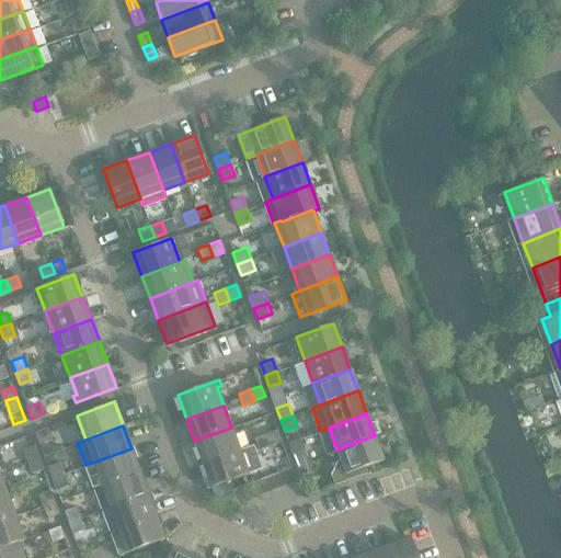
[(37,431),(41,442),(53,437),(48,426),(37,431)]
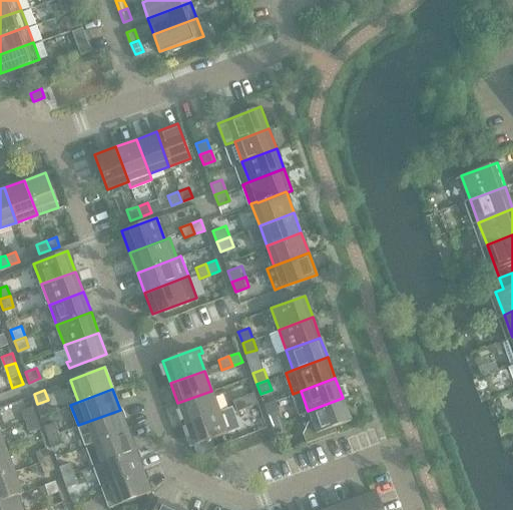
[(185,424),(219,411),(211,391),(177,403),(185,424)]
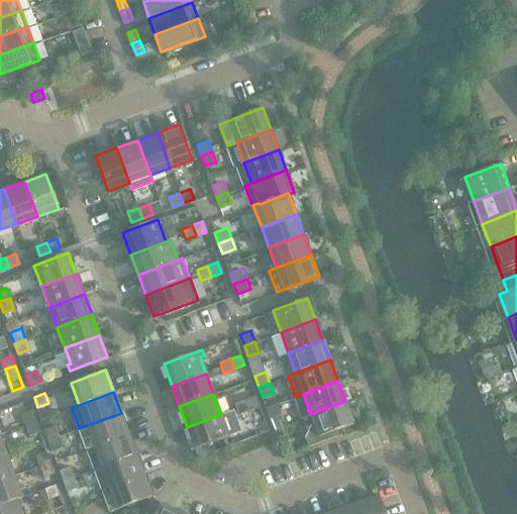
[(245,399),(248,409),(259,406),(254,395),(245,399)]
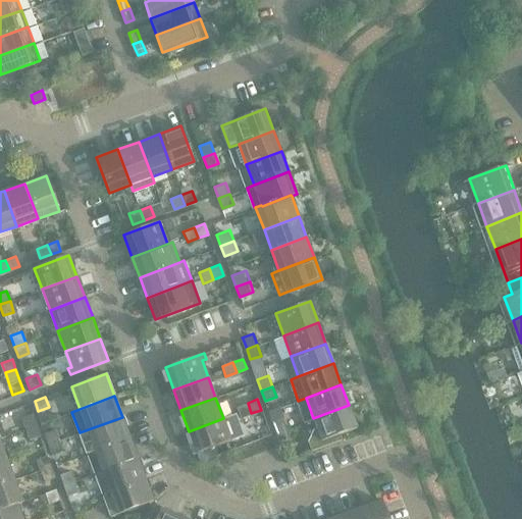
[(241,417),(251,413),(248,403),(237,407),(241,417)]
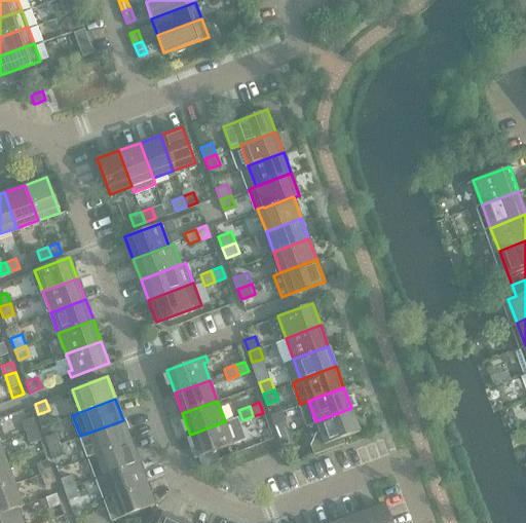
[(359,431),(351,408),(315,421),(320,432),(316,433),(310,445),(313,454),(344,443),(342,437),(359,431)]
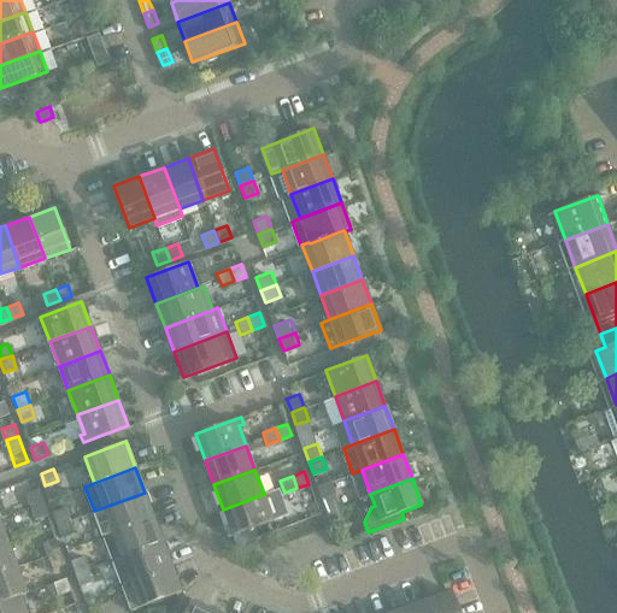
[(25,494),(30,506),(43,501),(39,489),(25,494)]
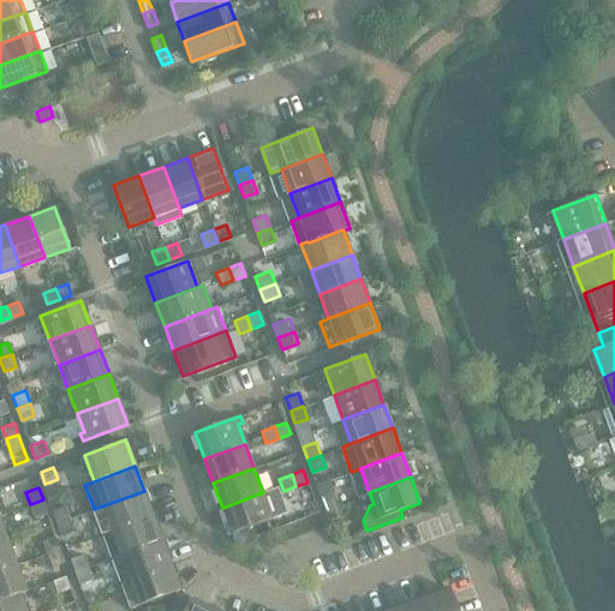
[(102,533),(153,515),(144,491),(94,509),(102,533)]
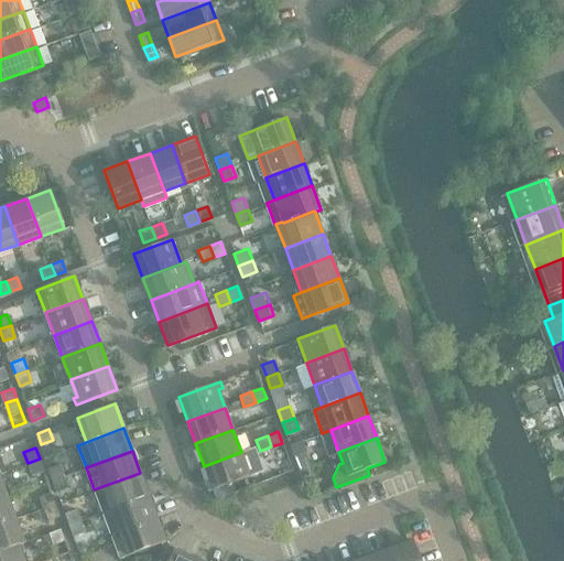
[(294,455),(299,466),(311,462),(306,451),(294,455)]
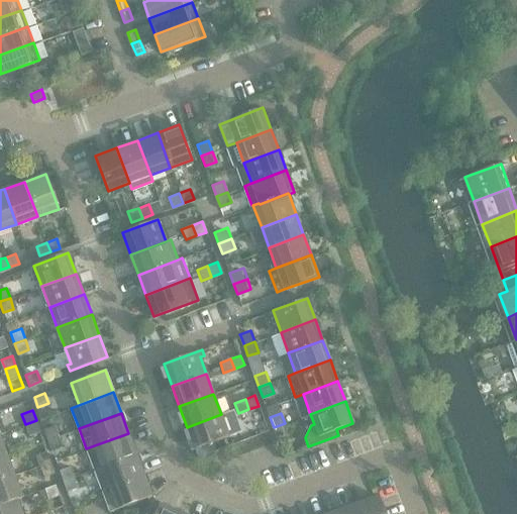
[(229,436),(221,414),(187,427),(195,448),(229,436)]
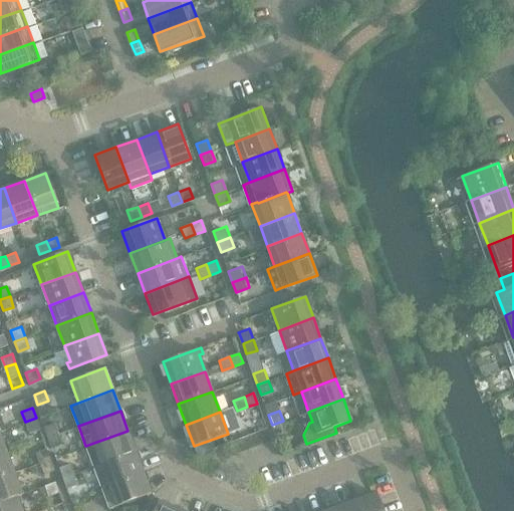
[(36,418),(25,422),(29,432),(39,428),(36,418)]
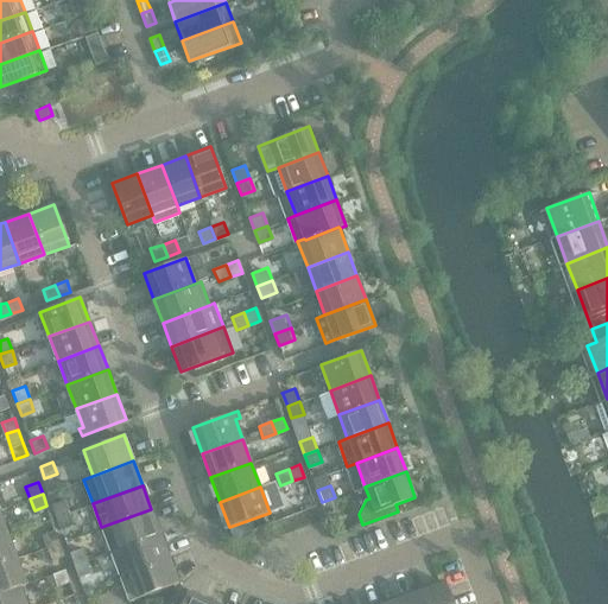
[(340,510),(335,497),(322,502),(327,515),(340,510)]
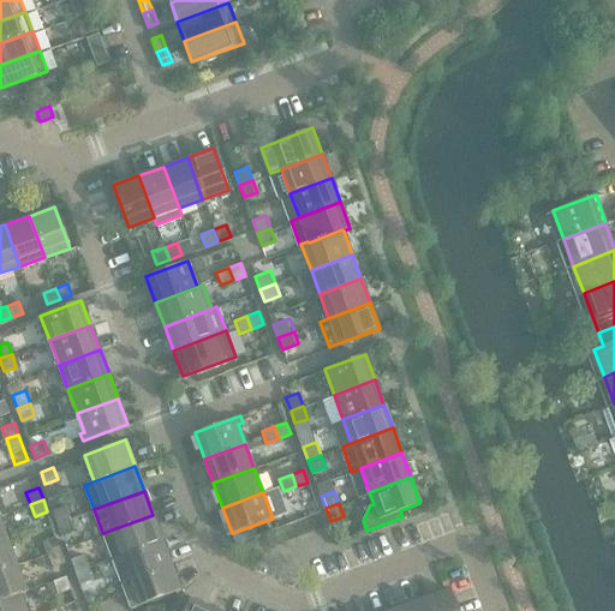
[(54,509),(59,522),(71,517),(66,504),(54,509)]
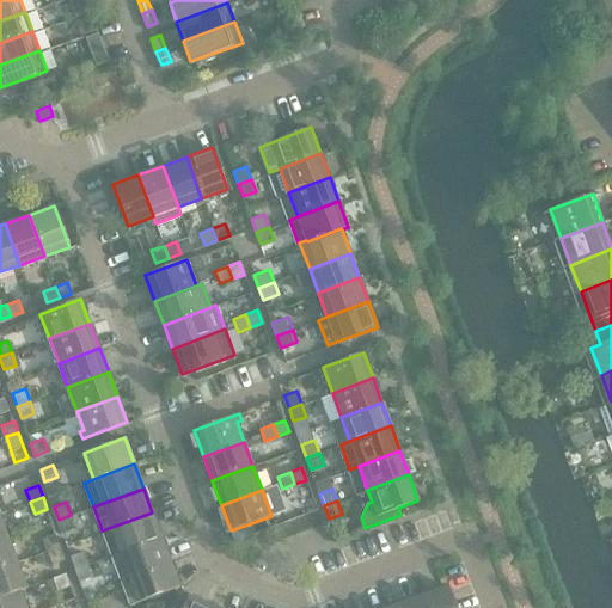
[(161,536),(152,513),(102,530),(111,554),(120,551),(161,536)]
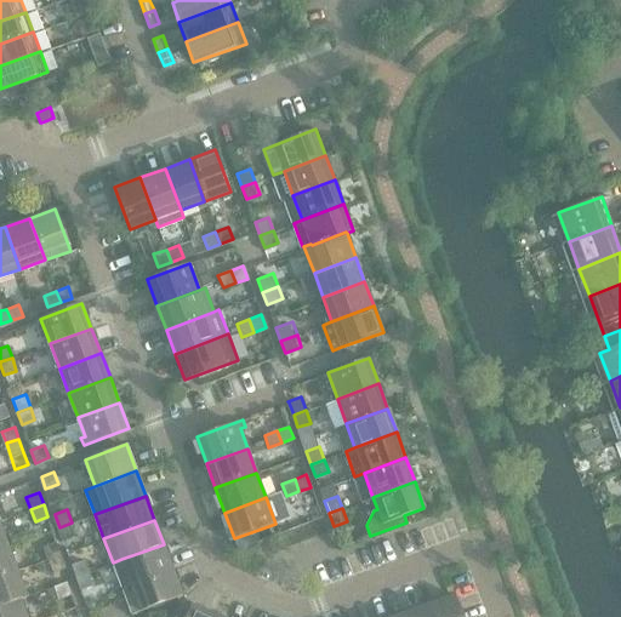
[(75,535),(72,523),(60,527),(63,540),(75,535)]
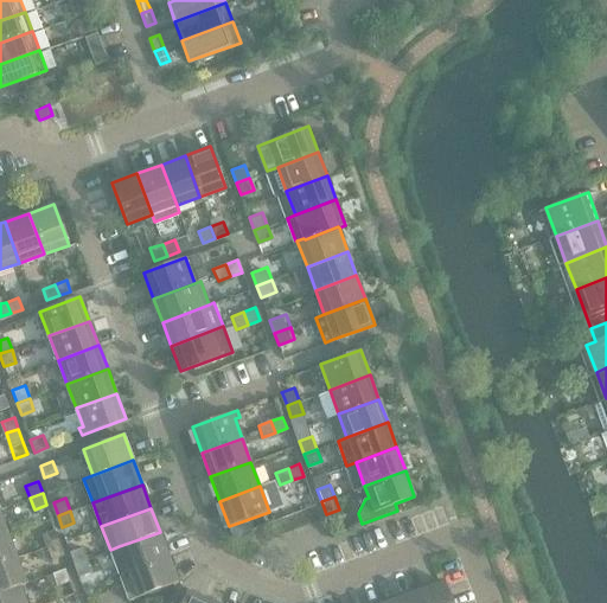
[(43,533),(48,546),(61,541),(56,530),(43,533)]
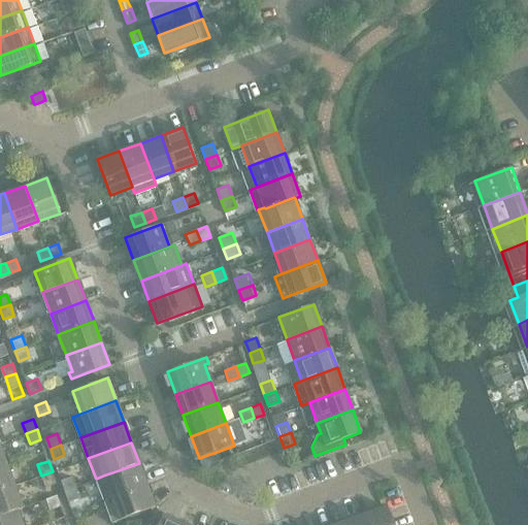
[(146,483),(139,463),(103,476),(111,496),(146,483)]
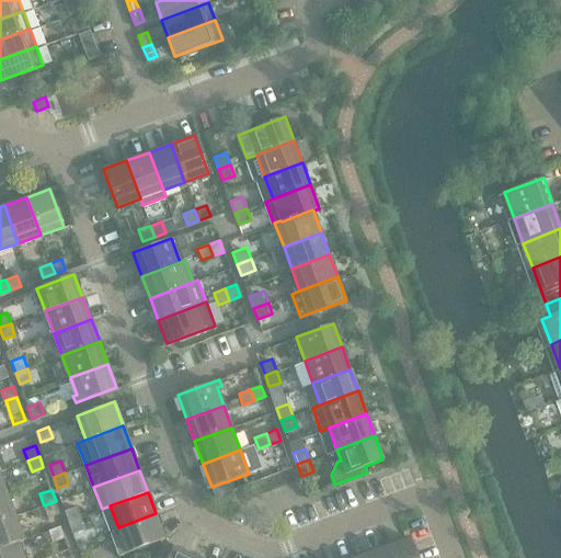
[(0,496),(0,521),(16,515),(8,493),(0,496)]
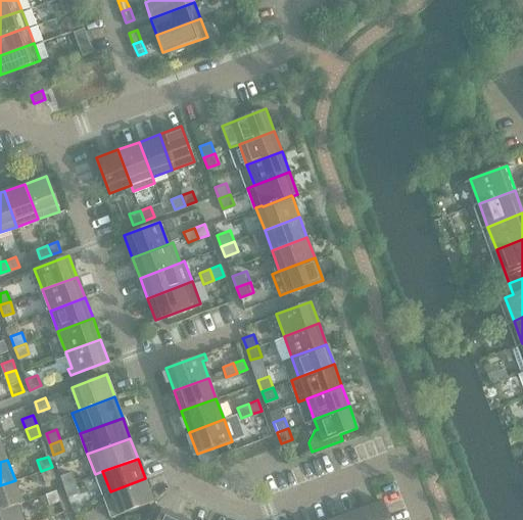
[(52,467),(41,471),(45,481),(55,477),(52,467)]
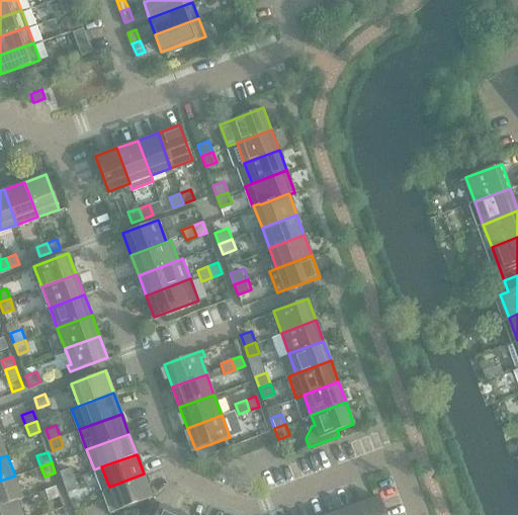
[(60,469),(64,481),(74,477),(70,466),(60,469)]
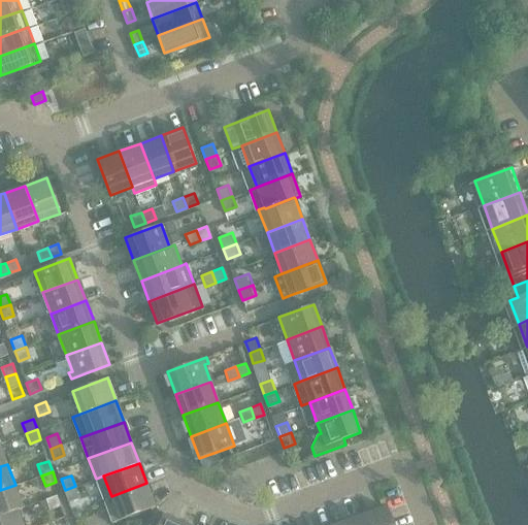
[(156,506),(146,483),(111,496),(103,499),(112,523),(156,506)]
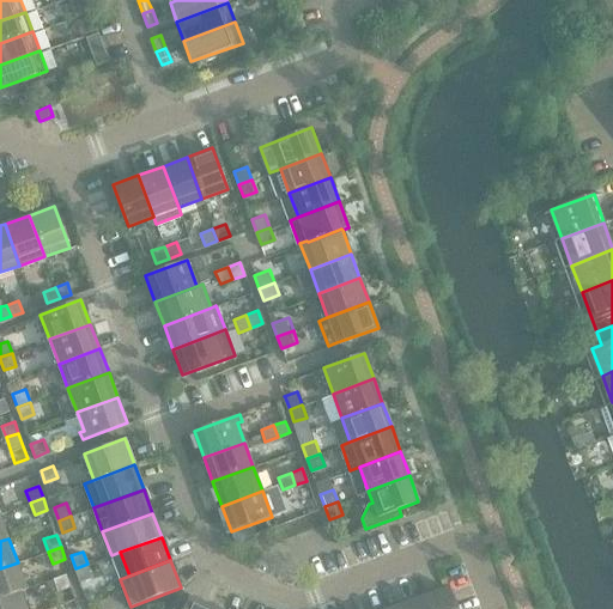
[(18,562),(0,568),(0,597),(20,590),(26,588),(18,562)]
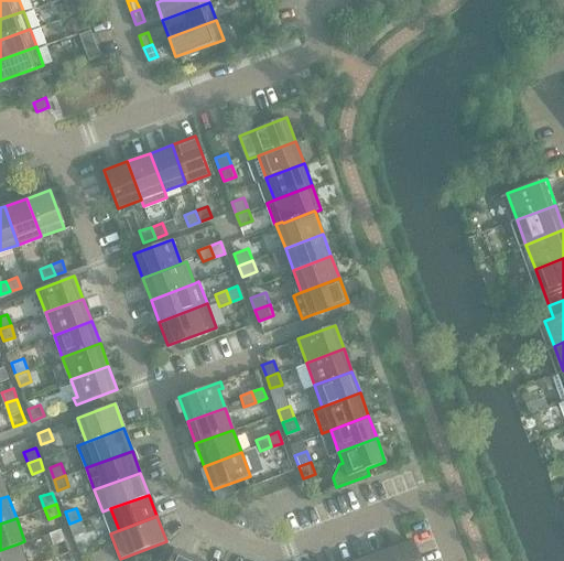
[(85,531),(80,519),(69,524),(73,535),(85,531)]
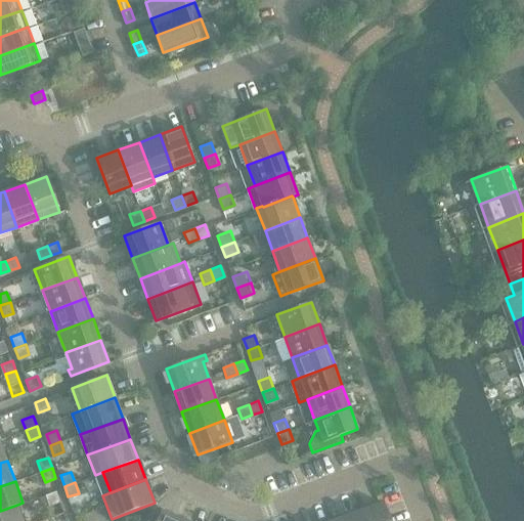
[(49,504),(59,500),(56,489),(45,493),(49,504)]
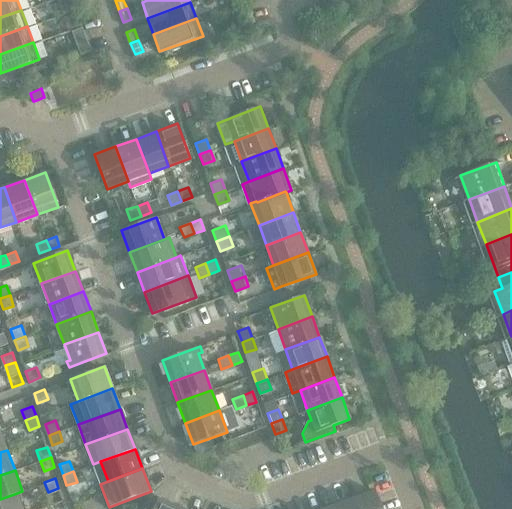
[(352,497),(356,508),(380,508),(373,489),(352,497)]
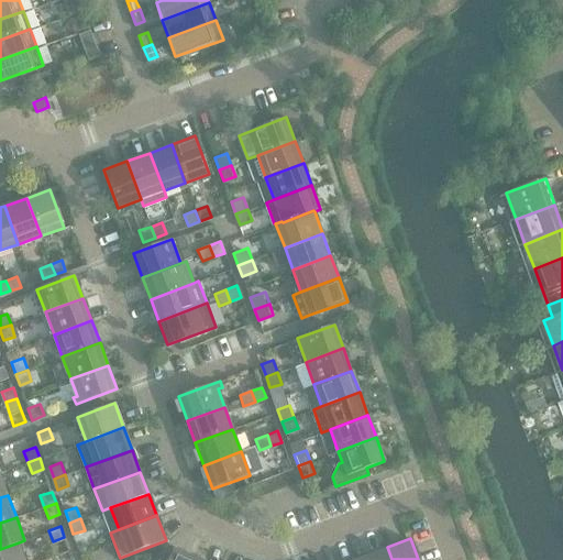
[(24,559),(19,542),(0,549),(0,559),(24,559)]
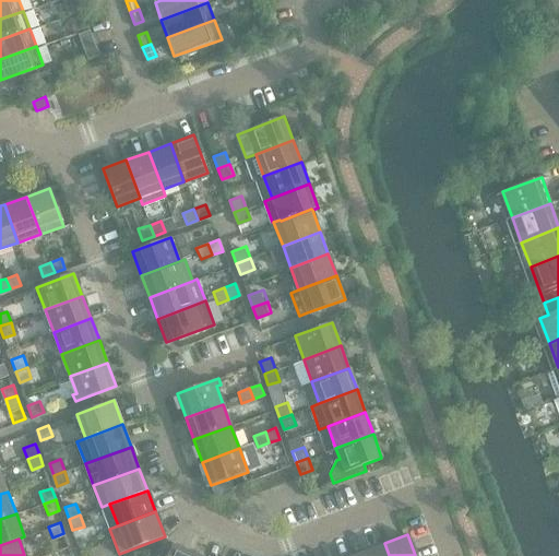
[(389,555),(384,543),(361,552),(363,555),(389,555)]
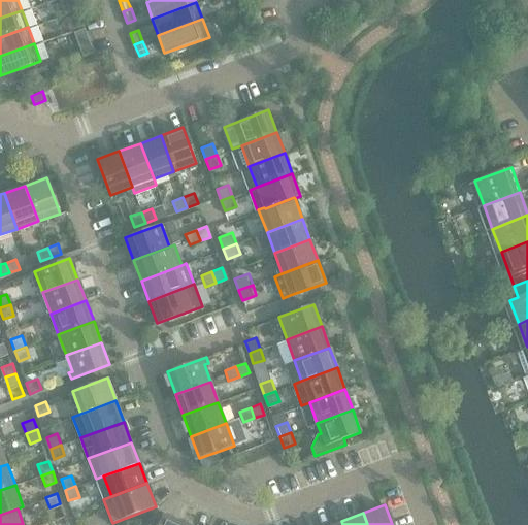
[(184,524),(163,515),(158,524),(184,524)]
